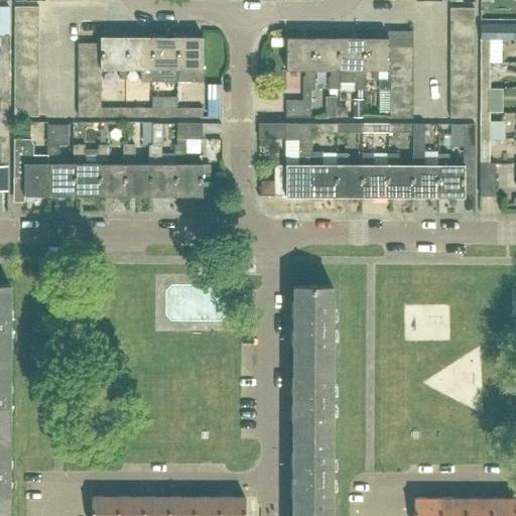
[(14,8),(14,20),(38,20),(38,8),(14,8)]
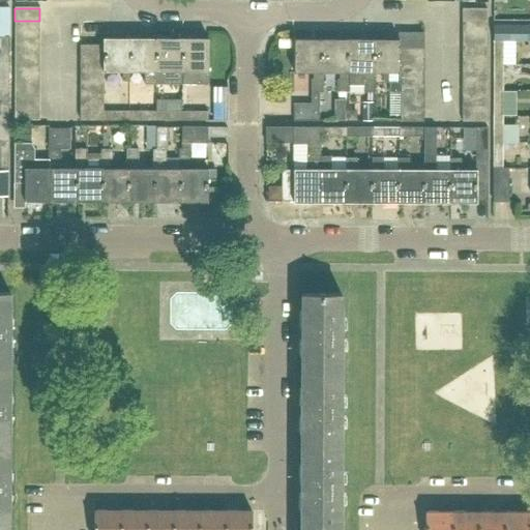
[(462,8),(462,21),(487,21),(487,8),(462,8)]
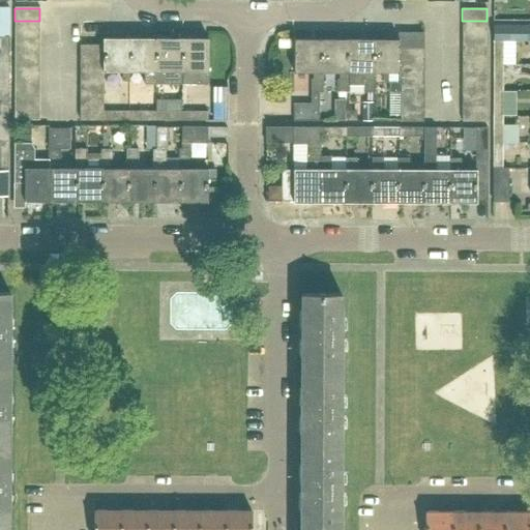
[(15,21),(15,33),(39,33),(39,21),(15,21)]
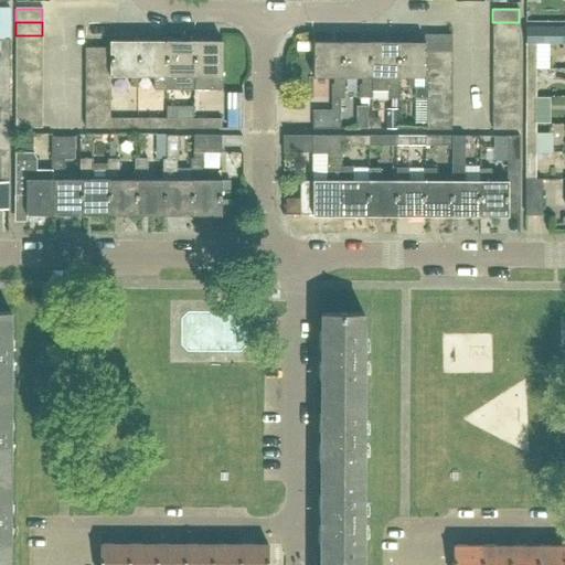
[(519,35),(519,22),(492,22),(492,35),(519,35)]
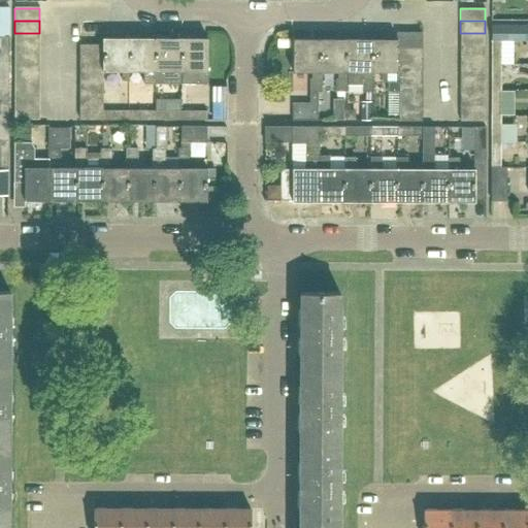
[(500,64),(500,40),(527,40),(527,25),(491,26),(491,64),(500,64)]
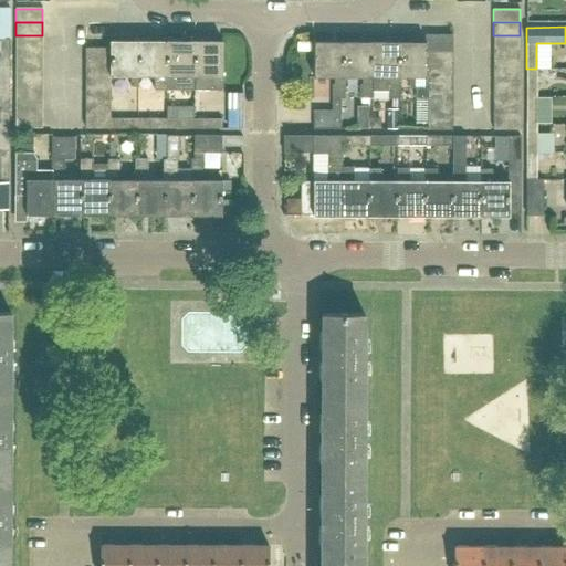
[(427,33),(427,49),(453,49),(453,33),(427,33)]
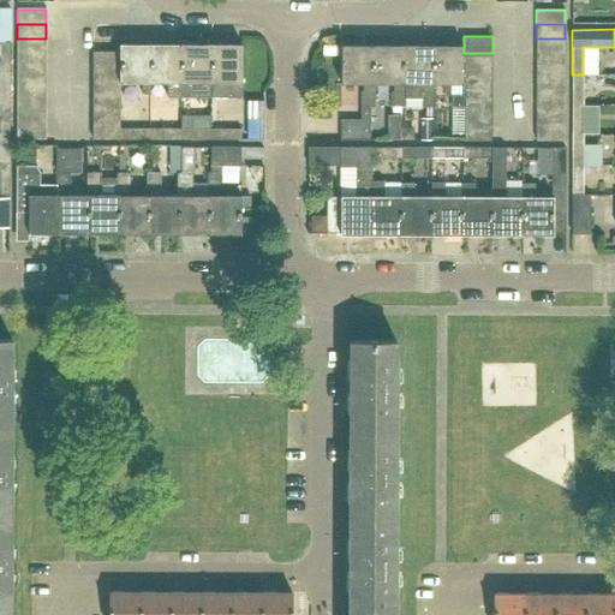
[(46,39),(17,39),(17,53),(46,53),(46,39)]
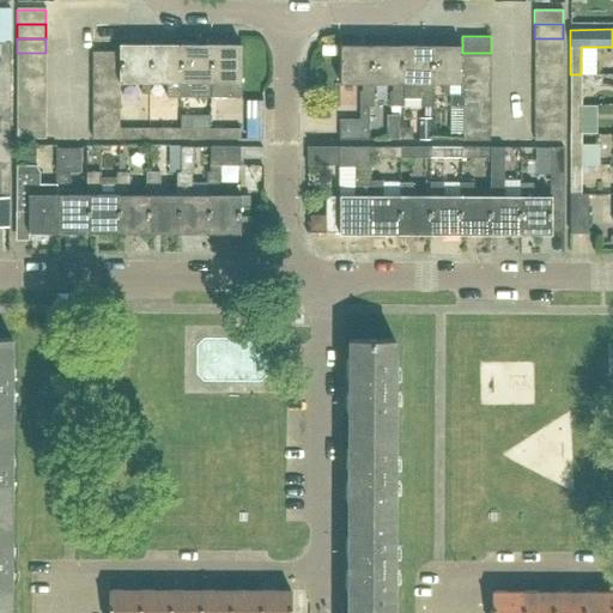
[(534,38),(534,53),(563,53),(563,38),(534,38)]
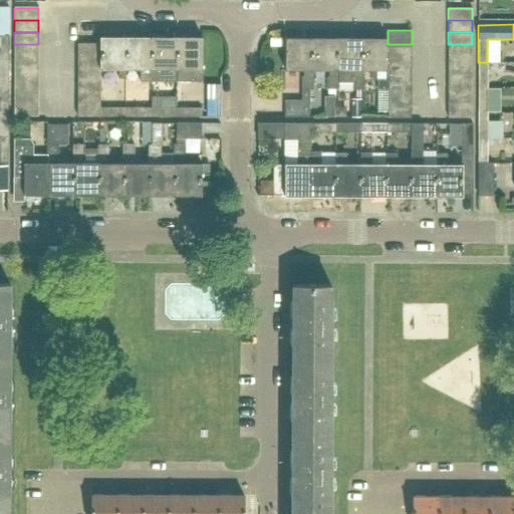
[(100,56),(100,68),(100,70),(118,70),(118,76),(125,76),(125,70),(125,37),(99,37),(99,44),(100,44),(100,56)]
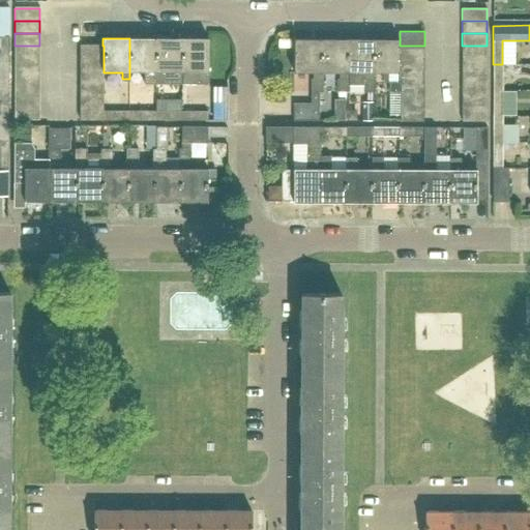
[(155,38),(129,38),(129,72),(144,72),(144,83),(155,83),(155,38)]
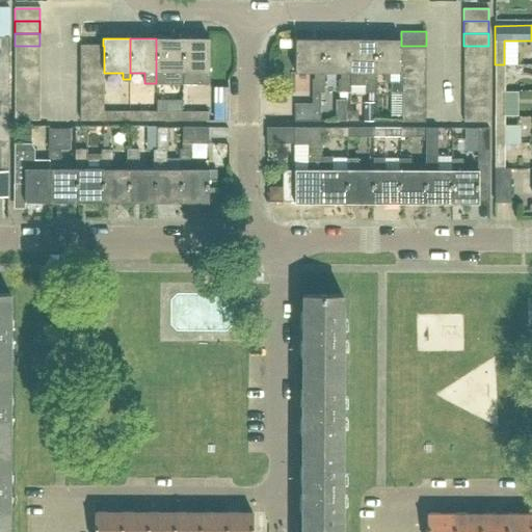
[(182,38),(156,38),(156,83),(182,83),(182,38)]
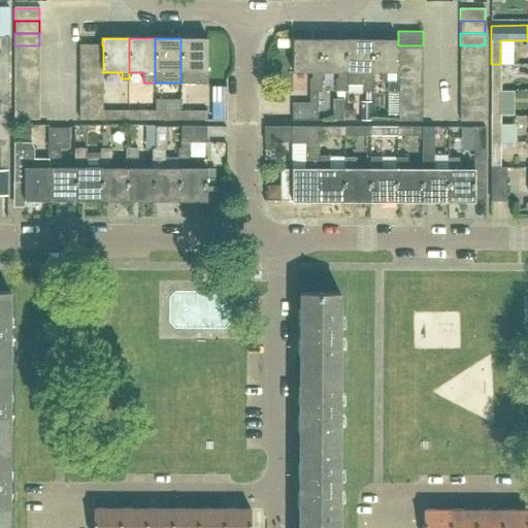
[(207,38),(180,38),(180,83),(206,83),(206,72),(207,72),(207,38)]
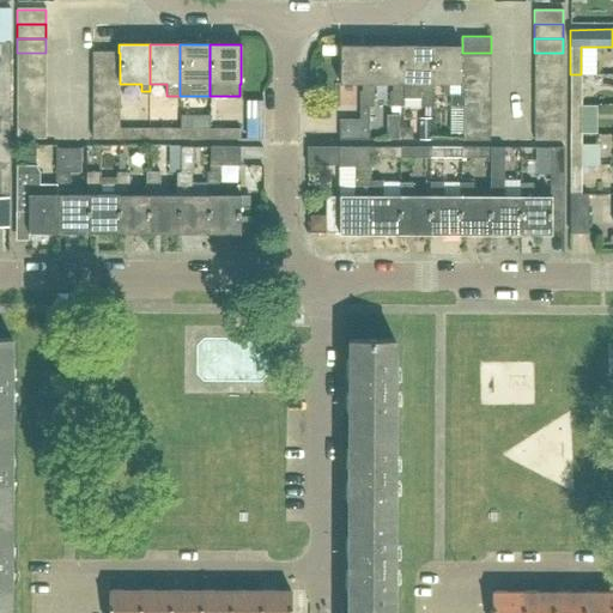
[(371,80),(371,46),(340,46),(340,84),(363,84),(363,91),(360,91),(360,105),(374,105),(374,84),(374,80),(371,80)]
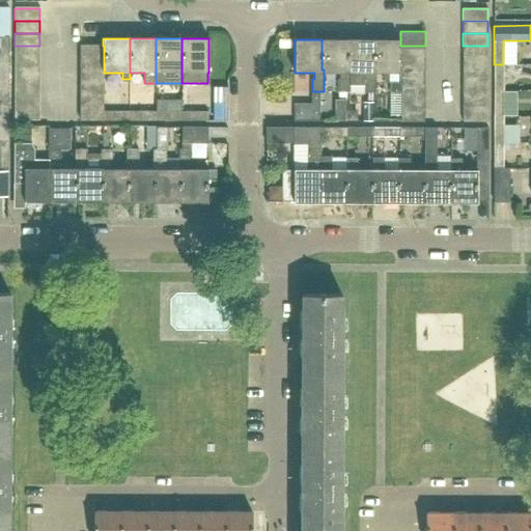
[(347,71),(347,39),(322,39),(322,70),(324,70),(324,73),(340,73),(340,80),(338,80),(338,92),(350,92),(350,83),(350,73),(350,71),(347,71)]
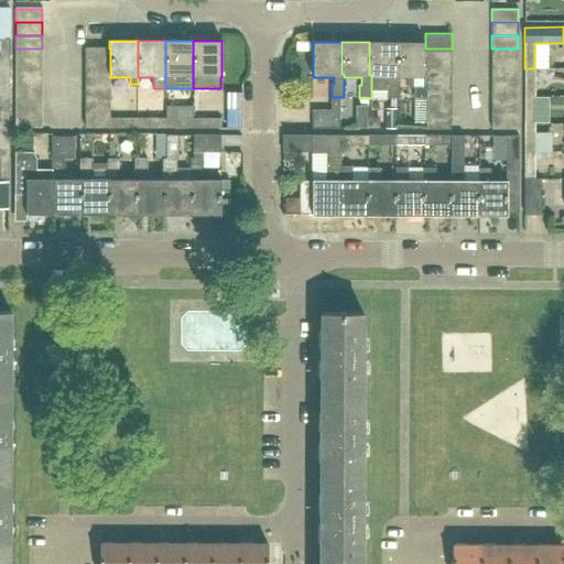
[(397,75),(397,42),(369,42),(369,75),(371,75),(371,77),(371,88),(387,88),(387,98),(399,98),(399,78),(399,75),(397,75)]
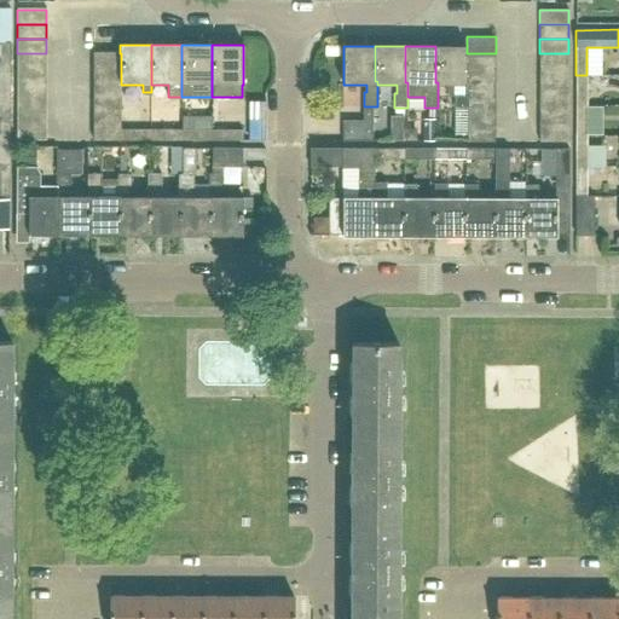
[(464,55),(467,55),(467,46),(435,46),(435,82),(438,82),(438,86),(457,86),(457,93),(455,93),(455,108),(468,108),(468,97),(468,84),(468,82),(464,82),(464,69),(464,55)]
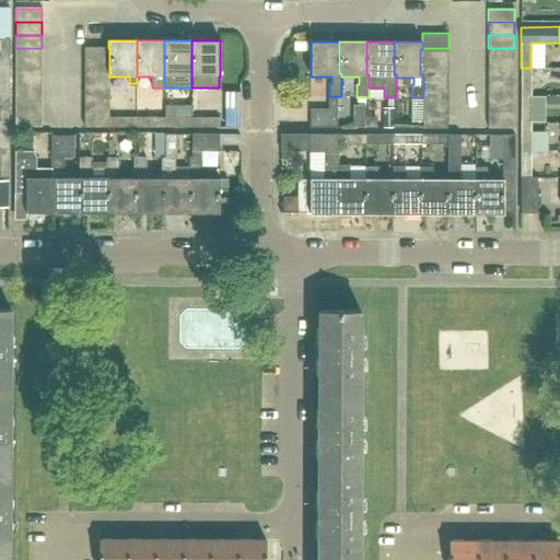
[(15,48),(15,61),(42,61),(42,48),(15,48)]
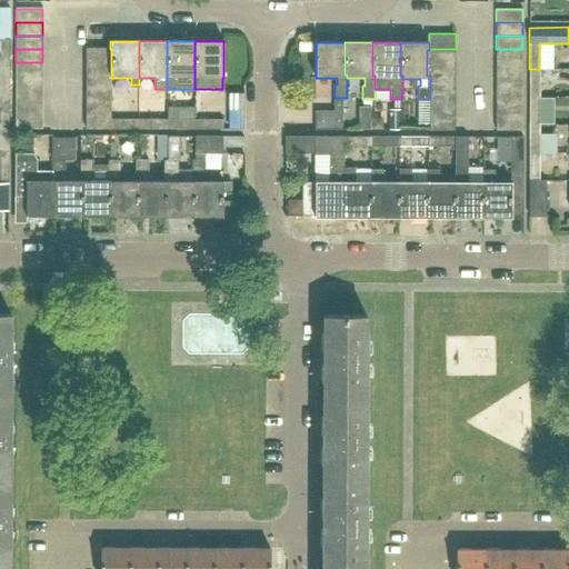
[(86,62),(111,62),(111,49),(110,49),(86,49),(86,62)]
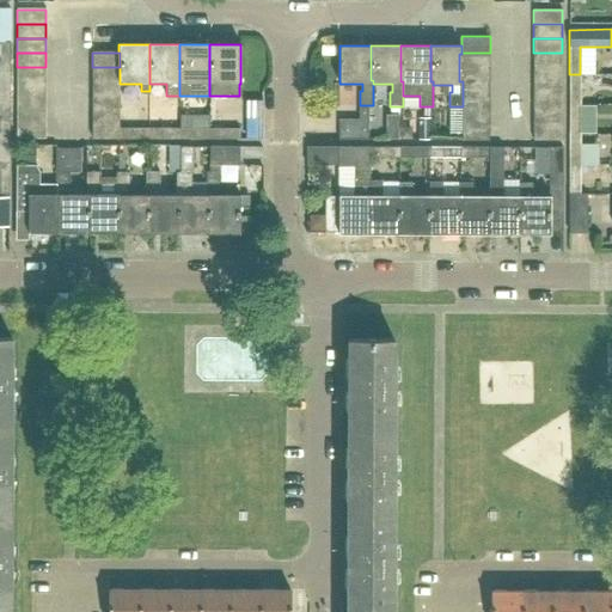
[(562,67),(562,53),(533,53),(533,67),(562,67)]
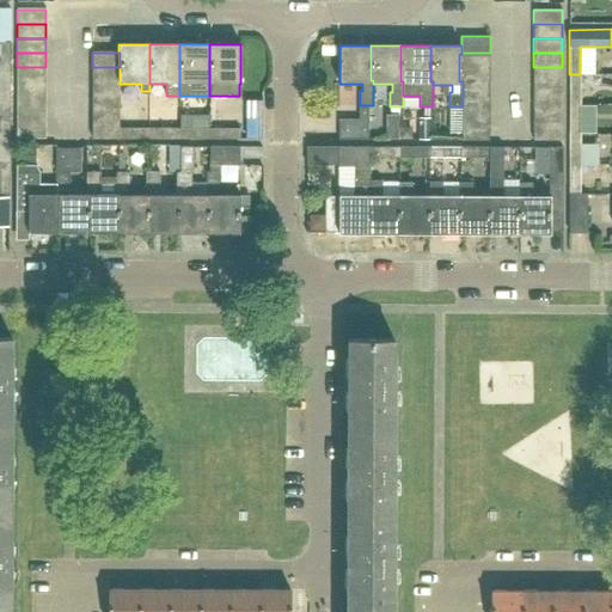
[(459,54),(459,68),(490,68),(490,54),(461,54),(459,54)]
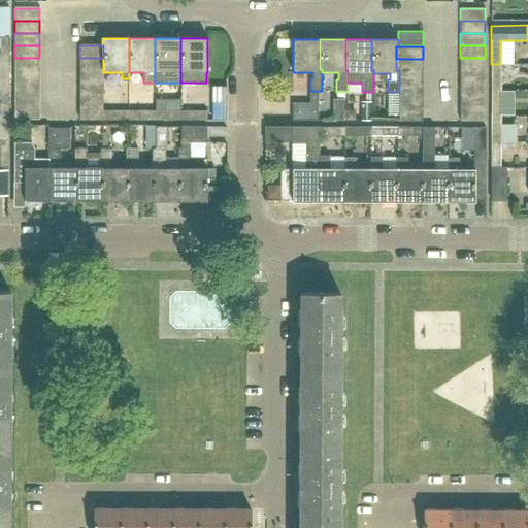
[(39,58),(14,58),(14,70),(39,70),(39,58)]
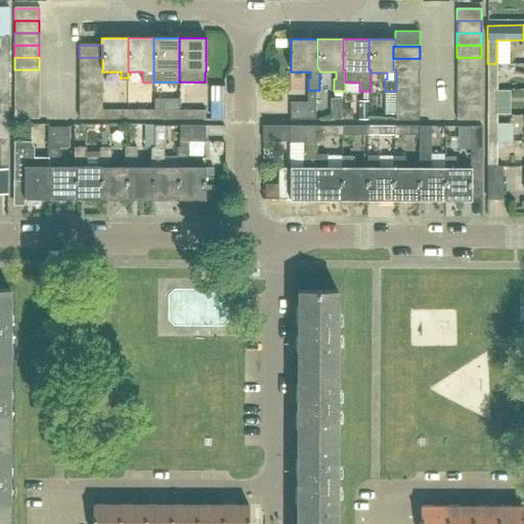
[(102,70),(102,57),(79,57),(79,70),(102,70)]
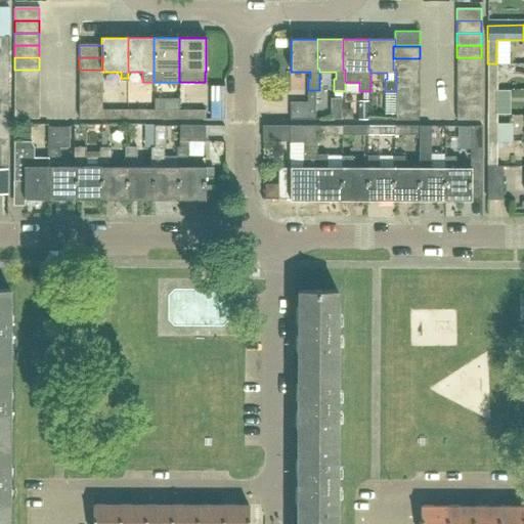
[(481,70),(481,57),(456,57),(456,70),(481,70)]
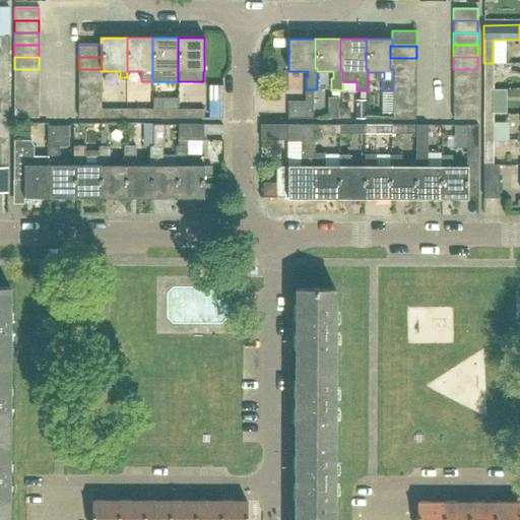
[(393,69),(393,70),(416,70),(416,58),(390,58),(390,69),(393,69)]
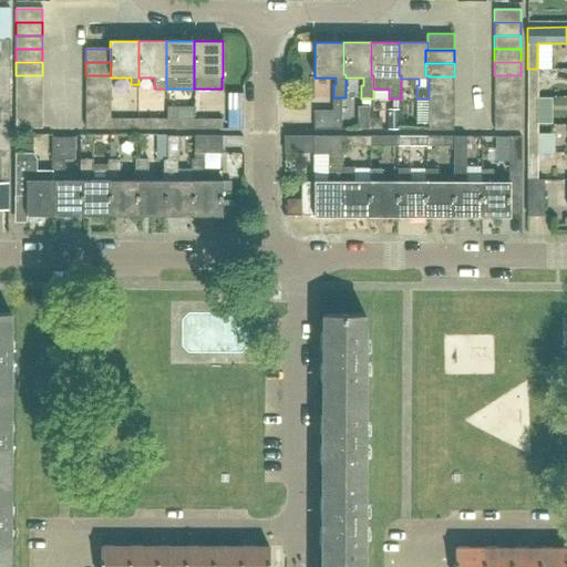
[(527,69),(527,96),(537,96),(537,69),(527,69)]
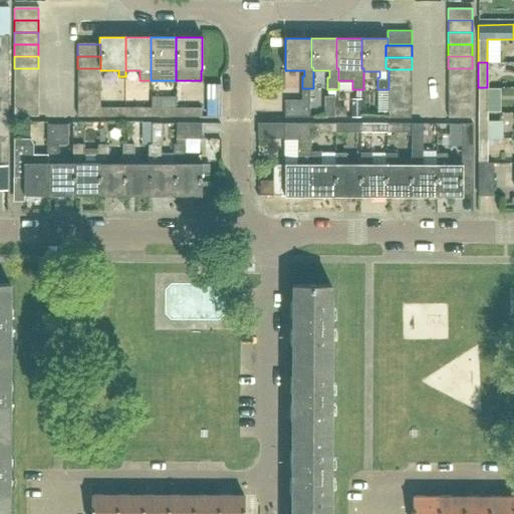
[(14,68),(14,80),(38,80),(38,68),(14,68)]
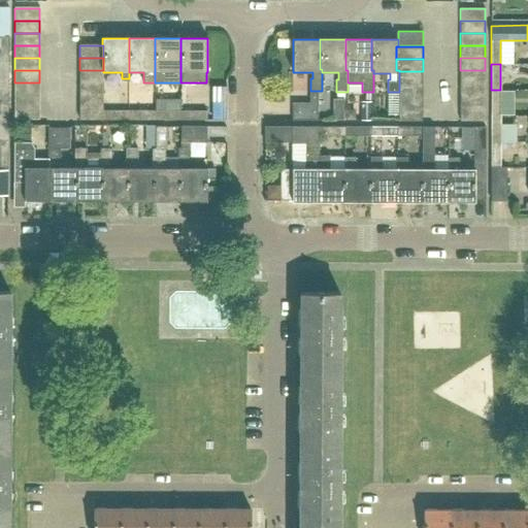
[(103,83),(103,72),(103,70),(79,70),(79,83),(103,83)]
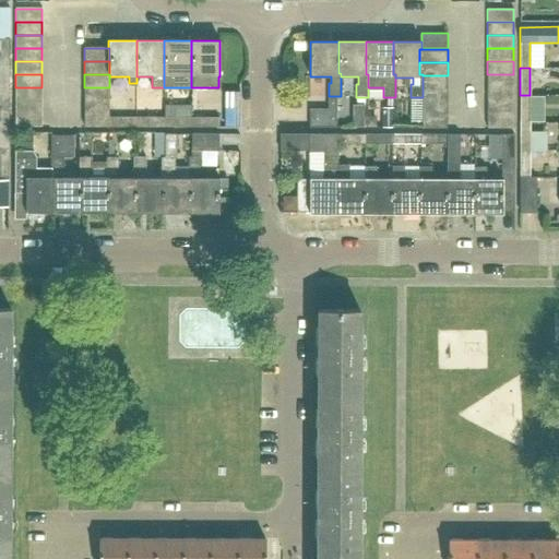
[(513,87),(513,74),(487,74),(487,87),(513,87)]
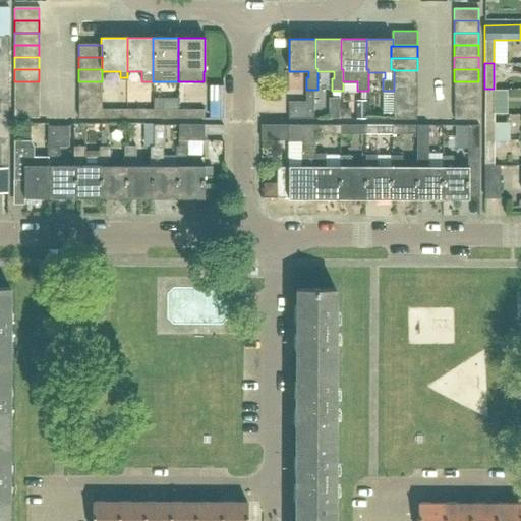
[(394,81),(417,82),(417,70),(394,70),(394,81)]
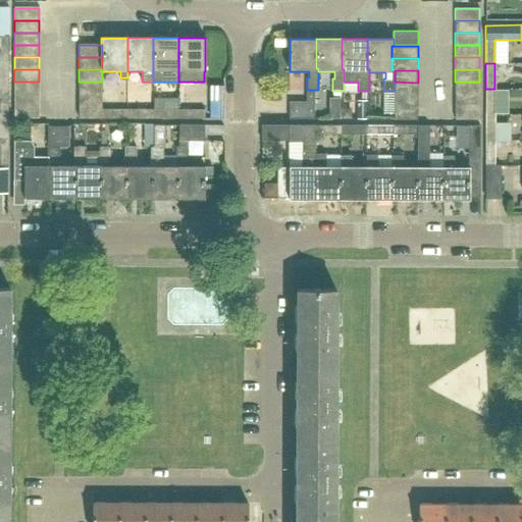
[(39,82),(14,82),(14,94),(39,94),(39,82)]
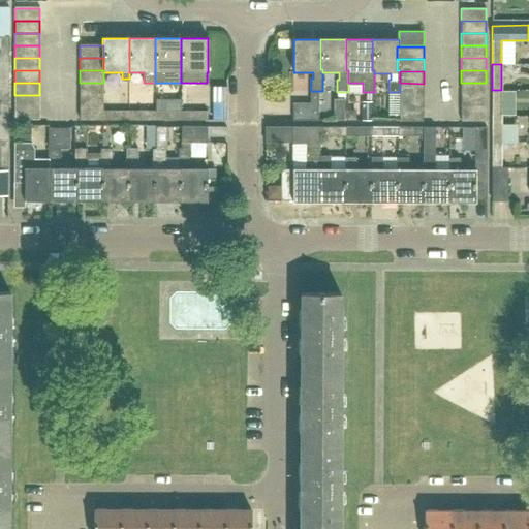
[(103,95),(103,83),(80,83),(80,95),(103,95)]
